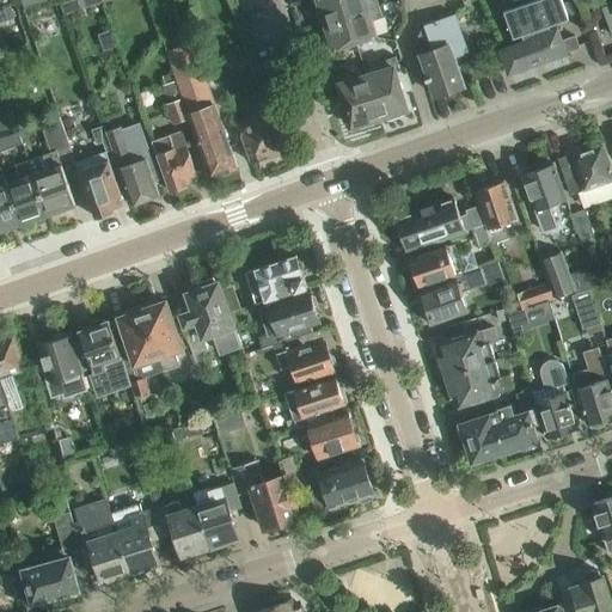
[(104,2),(102,0),(60,0),(65,14),(104,2)]
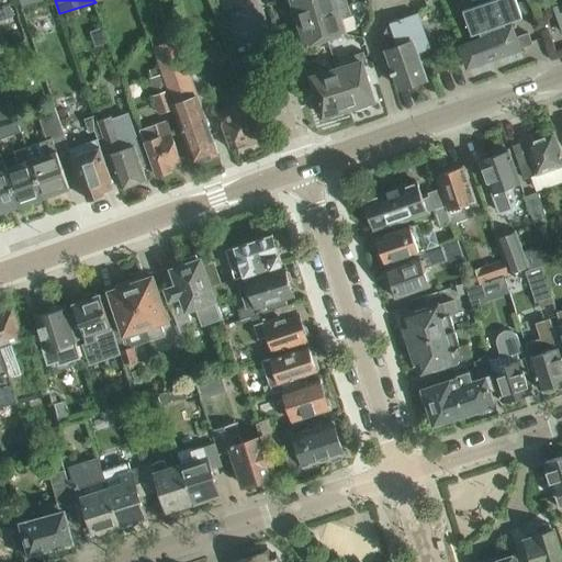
[(348,7),(346,0),(287,0),(294,23),(348,7)]
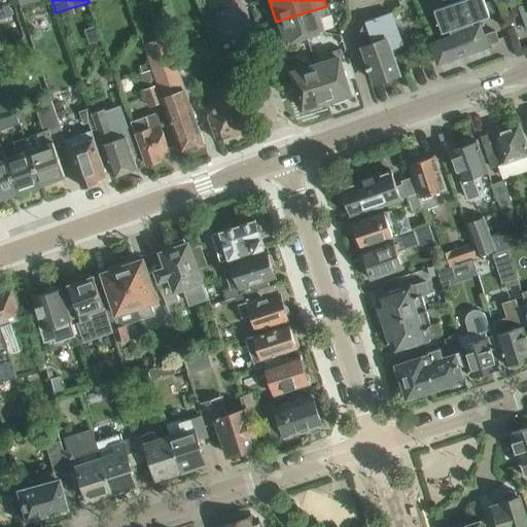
[(488,0),(457,0),(435,8),(444,32),(454,28),(455,32),(478,25),(477,21),(493,14),(488,0)]
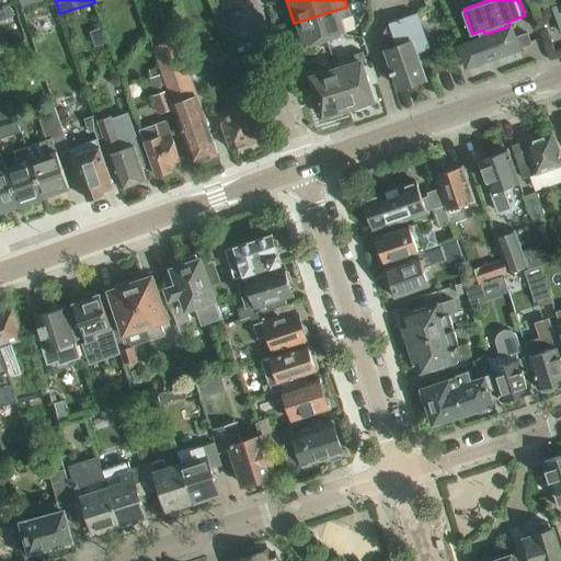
[(301,48),(346,34),(341,19),(351,15),(347,7),(294,23),(301,48)]
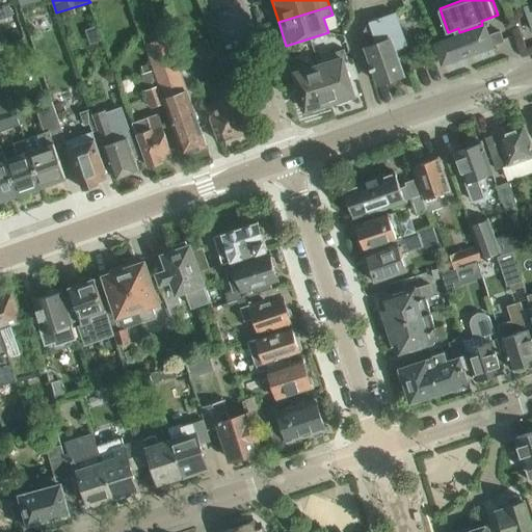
[(360,38),(378,86),(407,75),(398,50),(408,46),(396,12),(369,23),(370,25),(366,26),(360,38)]
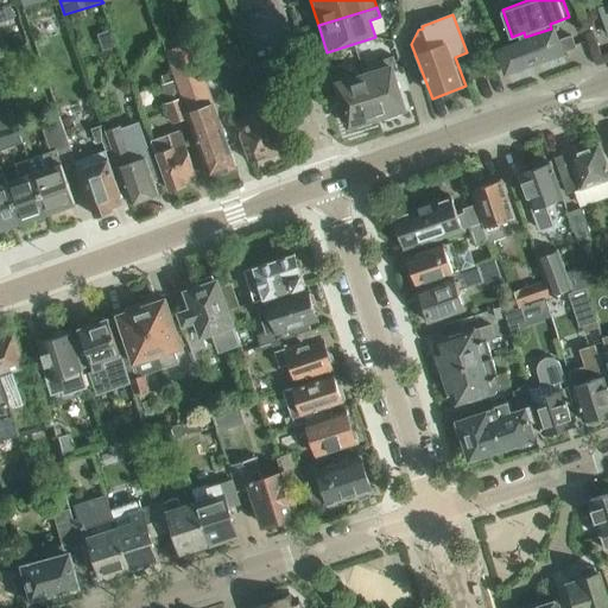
[(525,37),(498,46),(499,49),(506,71),(510,70),(518,73),(526,69),(531,63),(544,58),(552,59),(561,57),(567,51),(576,48),(571,36),(563,39),(558,26),(551,29),(525,37)]
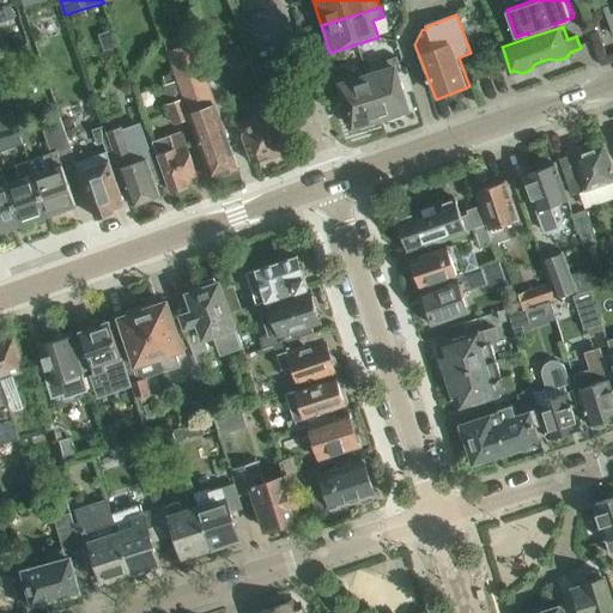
[(111,34),(102,37),(105,49),(116,46),(111,34)]
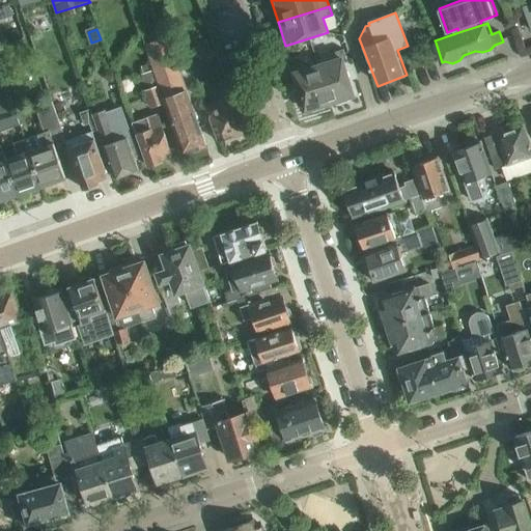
[(167,35),(144,43),(150,62),(154,70),(165,102),(169,113),(176,134),(183,154),(205,145),(199,127),(192,106),(167,35)]
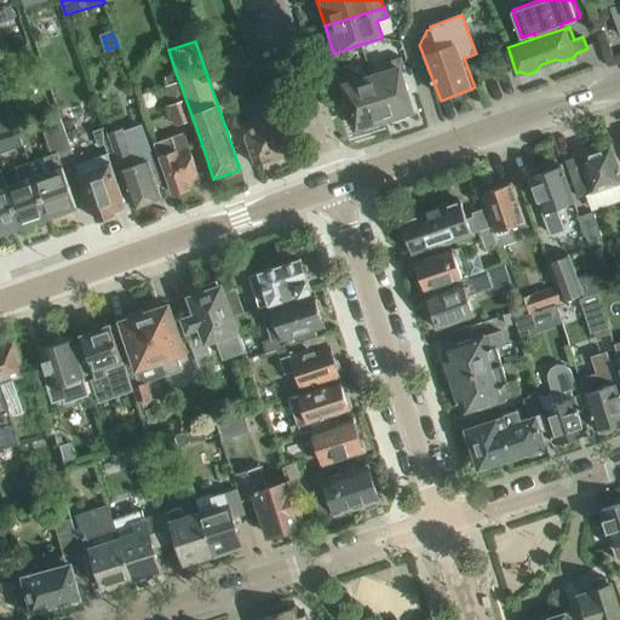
[(388,72),(372,76),(385,120),(389,119),(394,122),(407,118),(409,113),(413,112),(406,89),(400,69),(405,68),(401,57),(388,62),(388,72)]
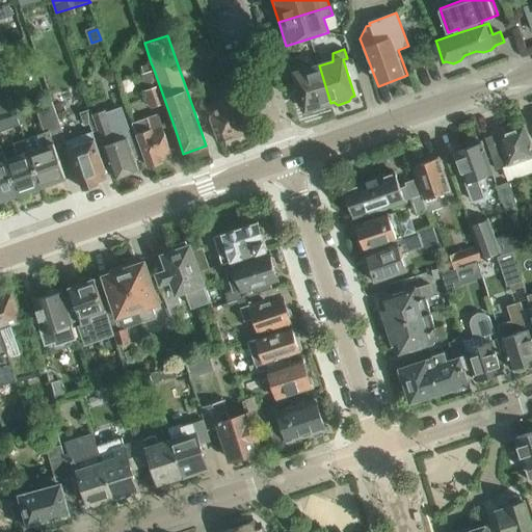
[(151,62),(140,65),(143,73),(141,74),(147,89),(144,90),(150,108),(156,106),(165,102),(154,70),(151,62)]
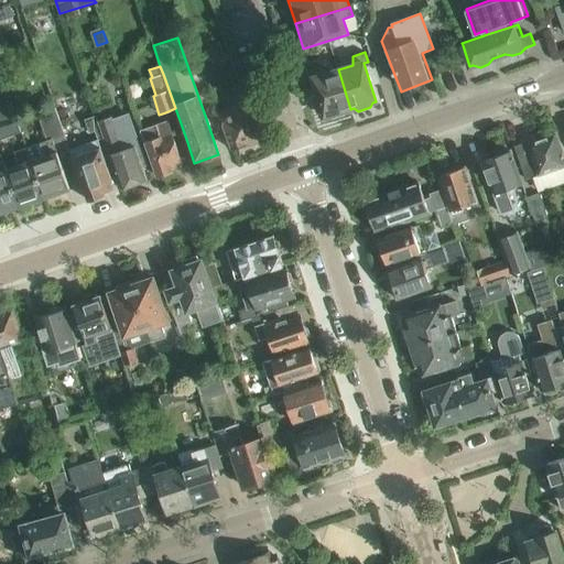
[(318,66),(306,71),(308,79),(313,78),(325,117),(328,116),(333,119),(346,115),(348,110),(350,109),(338,69),(323,74),(318,66)]
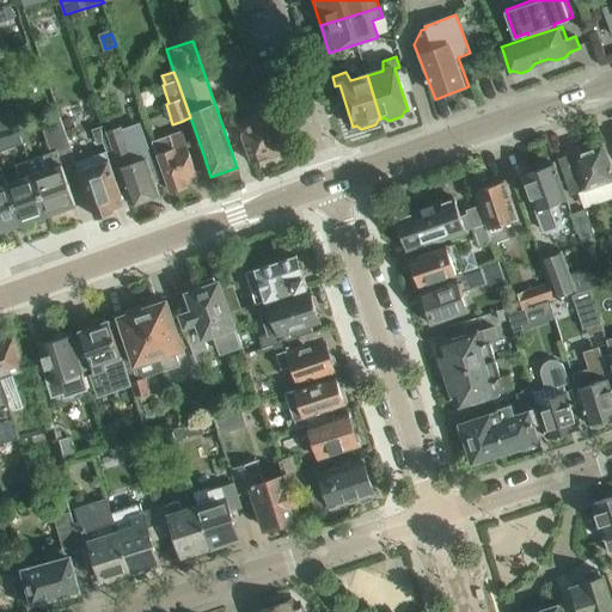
[(286,151),(271,110),(257,115),(257,112),(246,116),(248,118),(237,122),(251,163),(286,151)]
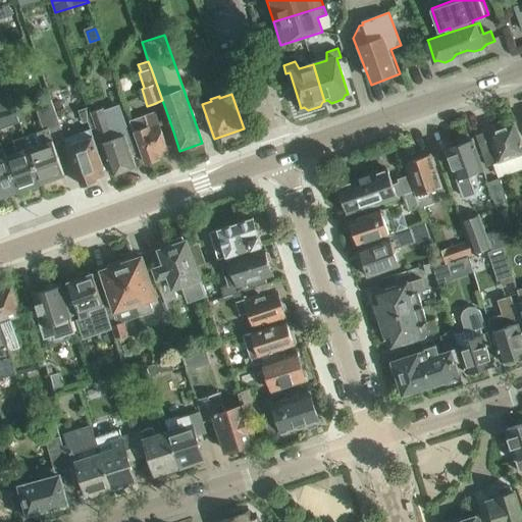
[(0,111),(13,107),(9,95),(0,97),(0,111)]
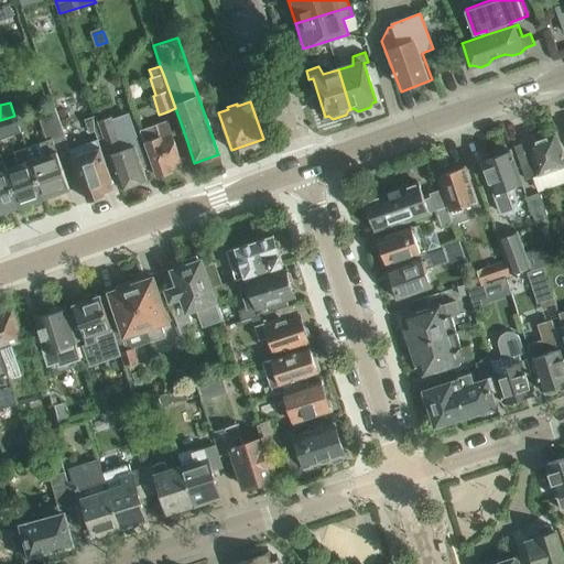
[(74,160),(71,150),(55,108),(38,115),(46,140),(40,142),(44,155),(31,160),(26,148),(25,148),(43,198),(68,188),(69,191),(71,190),(62,165),(74,160)]
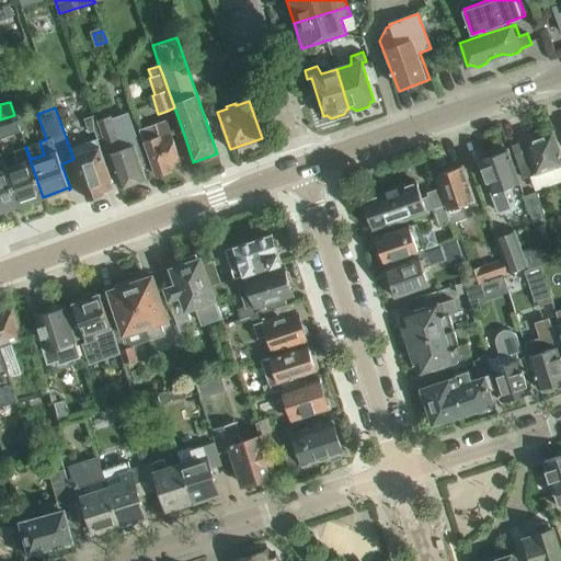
[(111,116),(98,122),(103,137),(103,138),(121,187),(147,179),(141,165),(147,163),(128,112),(111,118),(111,116)]
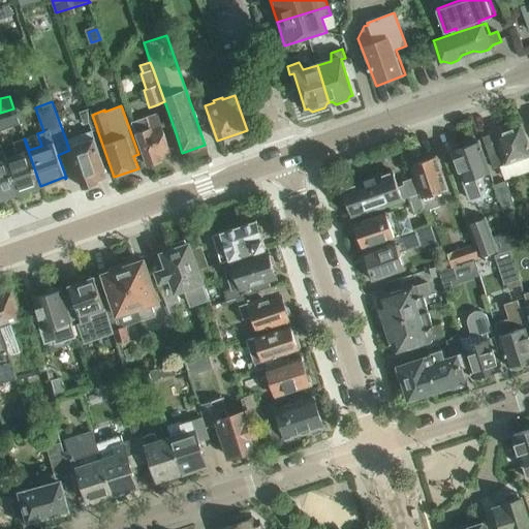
[(92,131),(97,129),(92,115),(90,109),(80,112),(84,125),(89,123),(92,131)]
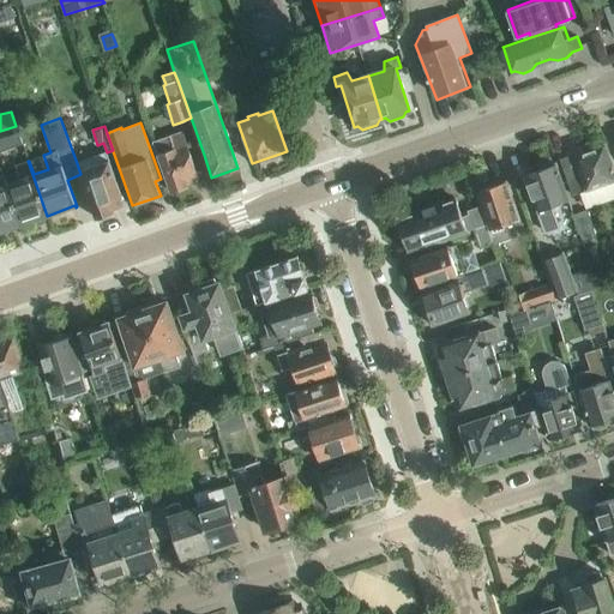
[(198,178),(191,155),(187,145),(186,145),(181,132),(152,142),(170,192),(188,186),(187,181),(198,178)]
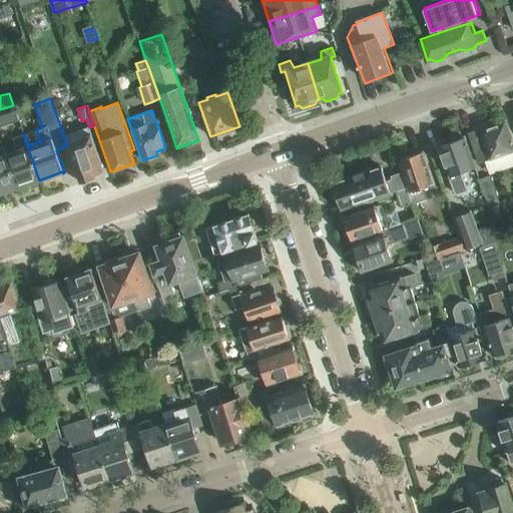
[(479,164),(501,156),(505,167),(512,163),(512,143),(505,121),(468,134),(479,164)]
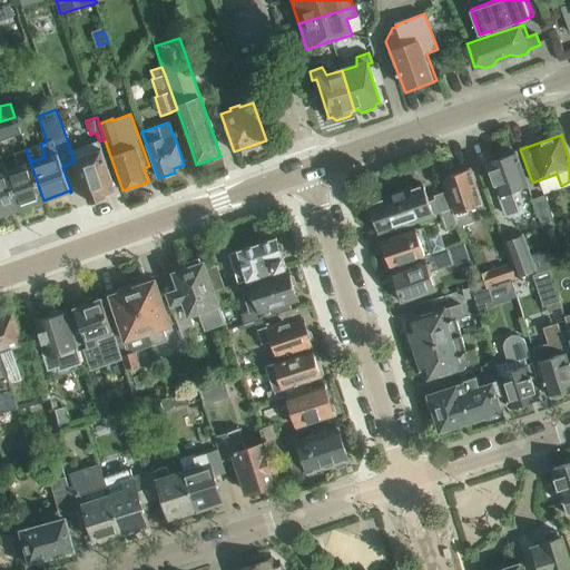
[(71,151),(75,161),(89,203),(107,196),(106,194),(116,190),(109,169),(99,141),(71,151)]
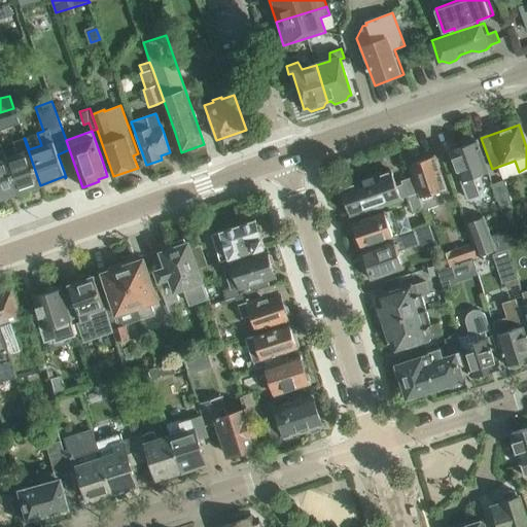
[(18,153),(5,159),(2,150),(1,150),(16,194),(40,185),(24,138),(13,142),(18,153)]
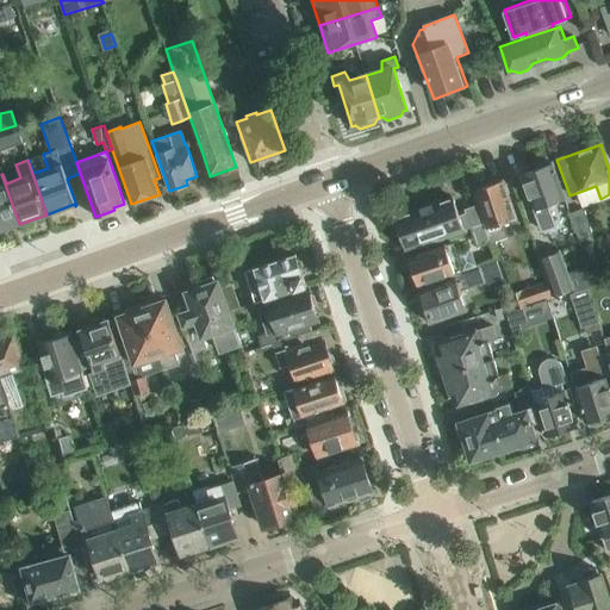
[(552,163),(549,165),(548,162),(543,161),(537,163),(535,167),(536,169),(522,174),(542,231),(555,226),(547,205),(565,199),(552,163)]
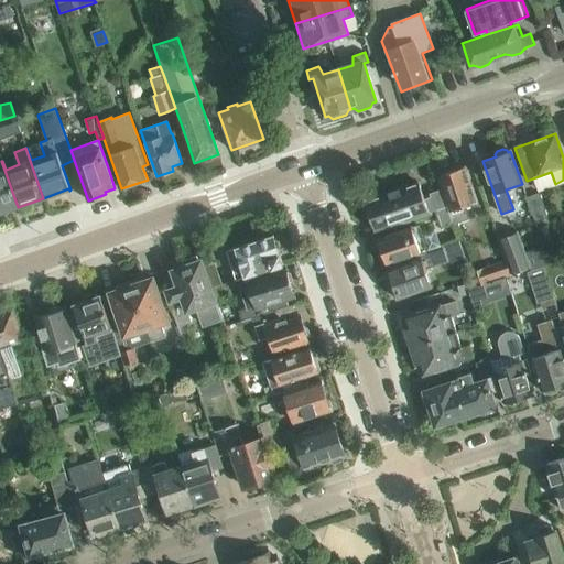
[(0,213),(18,207),(1,161),(0,161),(0,213)]
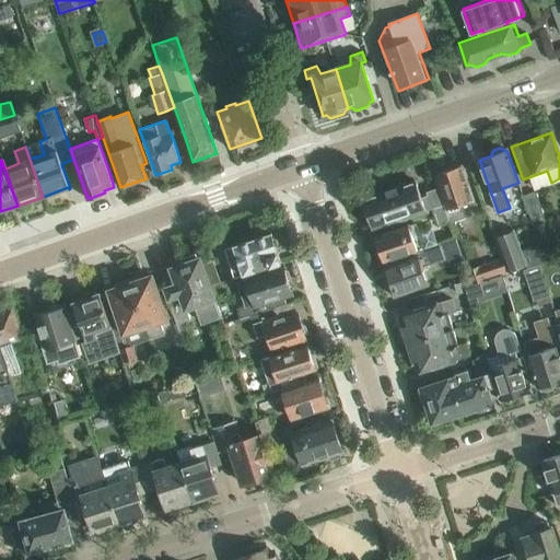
[(465,218),(464,212),(476,208),(462,165),(434,175),(452,223),(465,218)]
